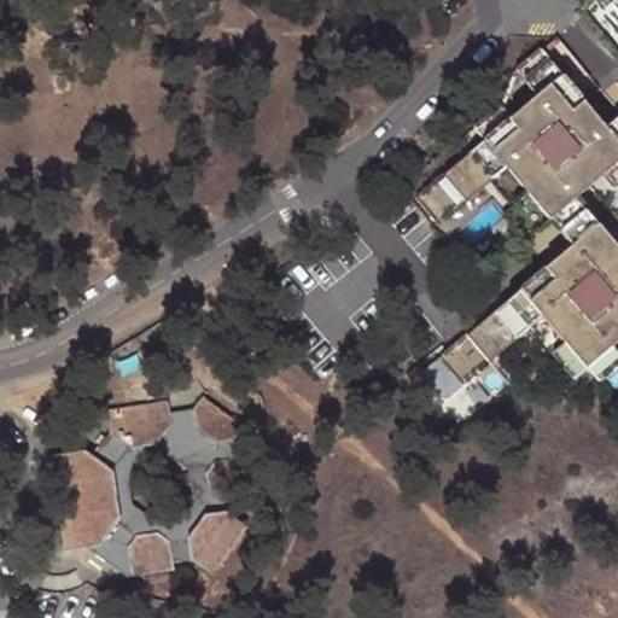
[(546,46),(518,69),(530,82),(557,60),(546,46)]
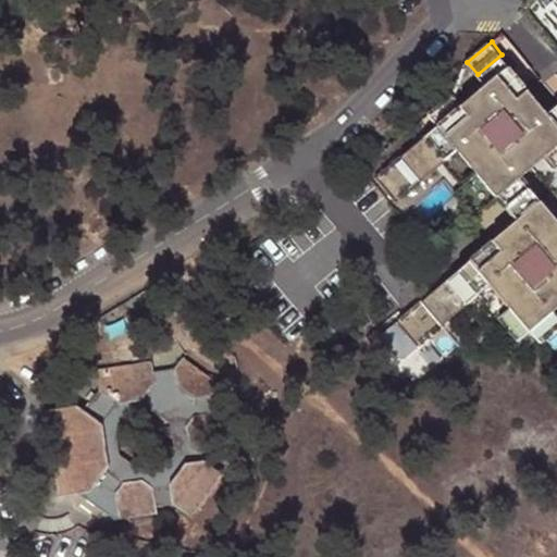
[(510,308),(531,332),(541,344),(556,330),(556,314),(555,311),(556,309),(556,218),(523,177),(556,149),(556,106),(551,112),(502,54),(478,74),(486,85),(463,104),(438,125),(376,177),(397,201),(459,149),(478,173),(454,193),(473,217),(497,197),(518,221),(494,240),(397,321),(418,346),(492,285),(510,308)]
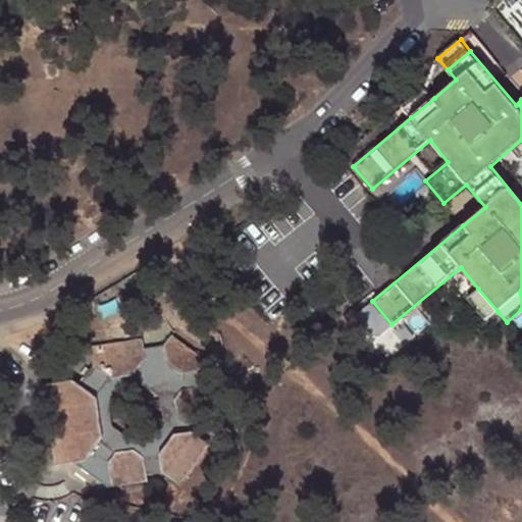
[(425,87),(402,106),(411,117),(434,98),(425,87)]
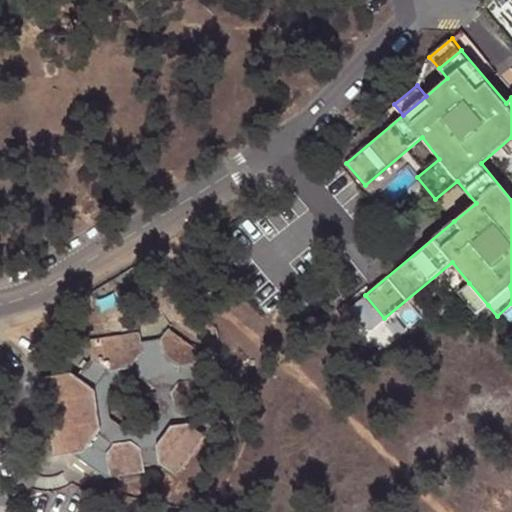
[(457,181),(435,199),(454,221),(476,203),(457,181)]
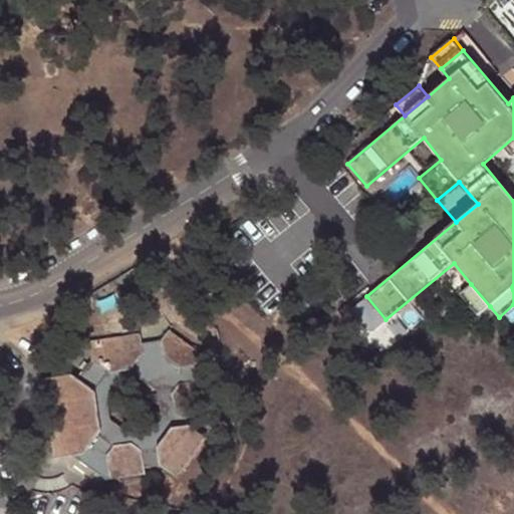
[(461,293),(480,315),(490,306),(471,284),(461,293)]
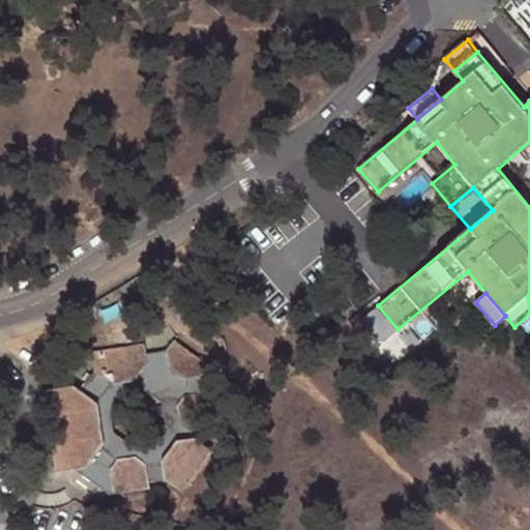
[(51,443),(56,443),(57,450),(52,451),(55,473),(74,470),(108,495),(149,489),(148,481),(166,479),(183,492),(212,449),(193,436),(192,430),(208,427),(200,374),(207,362),(172,337),(164,349),(143,352),(142,345),(90,353),(93,372),(80,391),(72,387),(43,391),(51,443)]
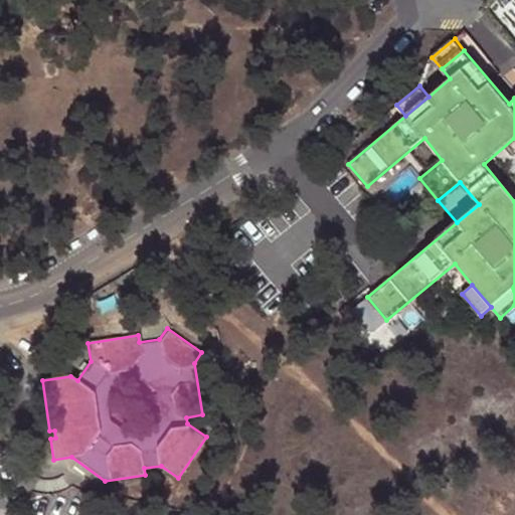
All buildings are outlined.
